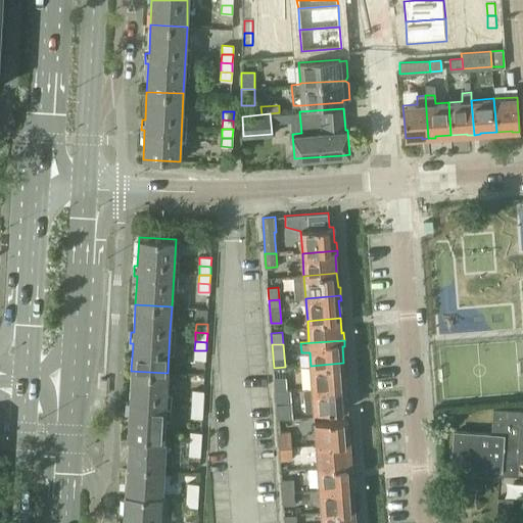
[(205,360),(206,350),(194,350),(194,359),(205,360)]
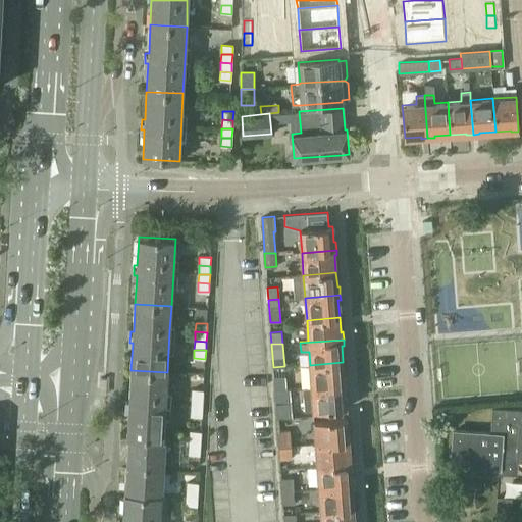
[(304,386),(304,387),(347,384),(346,377),(344,377),(343,362),(310,365),(311,386),(304,386)]
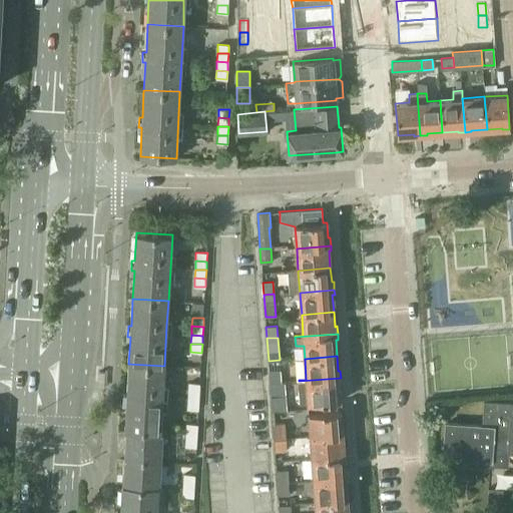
[(280,360),(269,361),(271,383),(281,382),(280,360)]
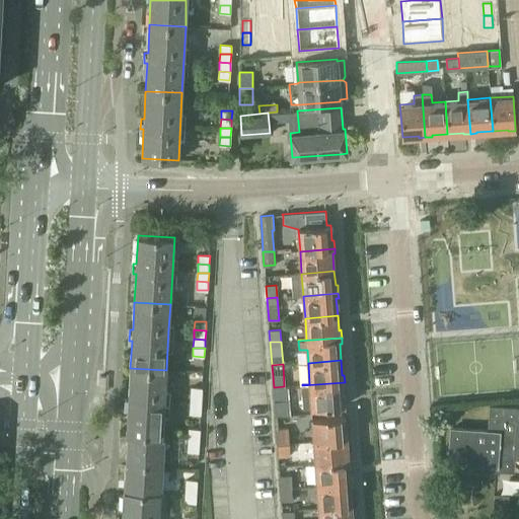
[(127,435),(128,435),(163,437),(166,370),(130,368),(129,396),(126,395),(125,406),(128,406),(127,435)]
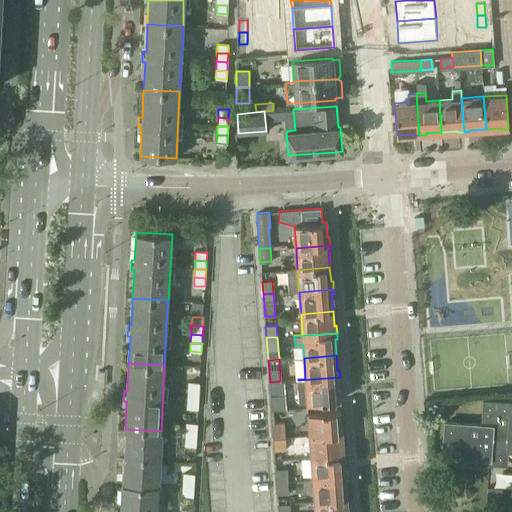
[(340,377),(298,380),(299,403),(340,400),(338,383),(340,383),(340,377)]
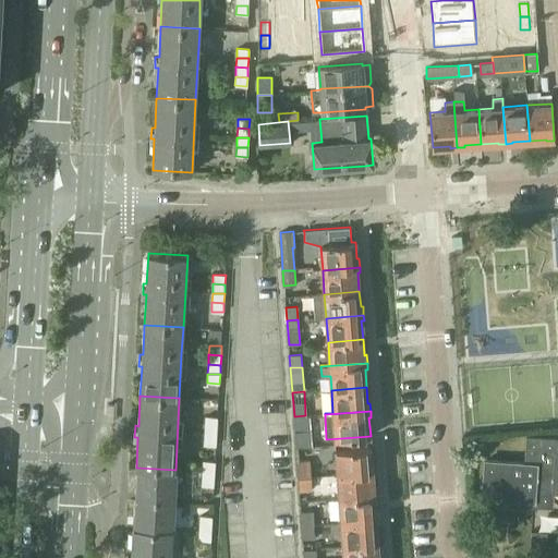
[(305,415),(294,416),(295,431),(306,429),(305,415)]
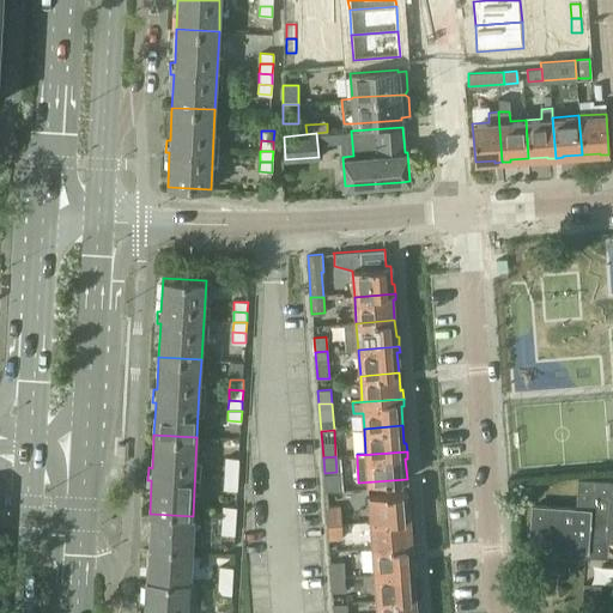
[(225,457),(225,468),(238,469),(238,459),(225,457)]
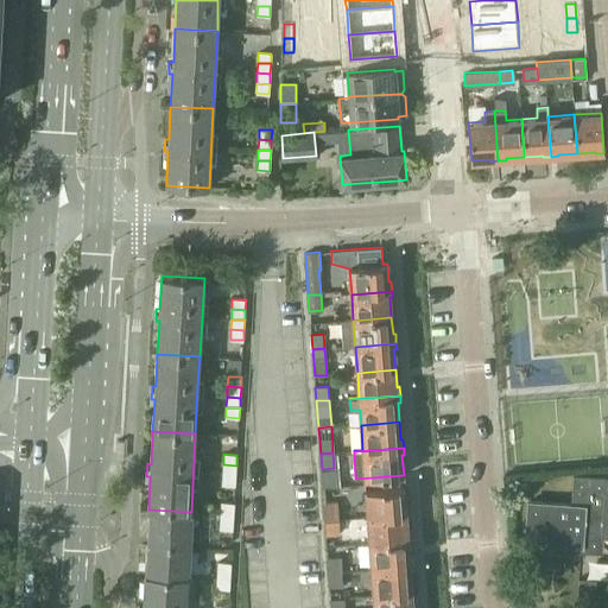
[(223,464),(222,474),(236,475),(236,466),(223,464)]
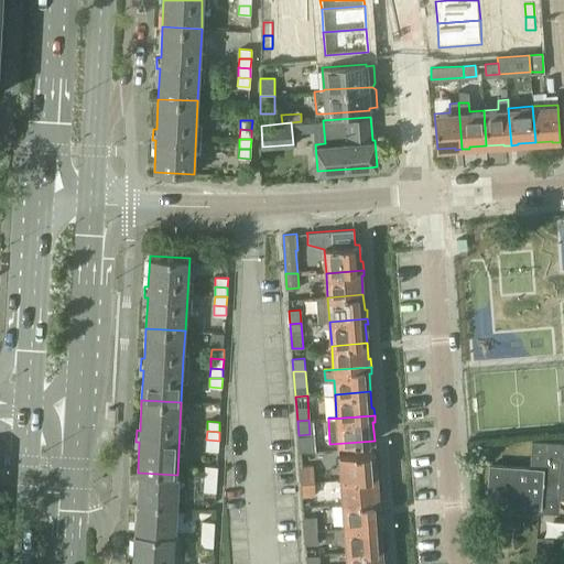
[(218,449),(219,441),(206,440),(206,449),(218,449)]
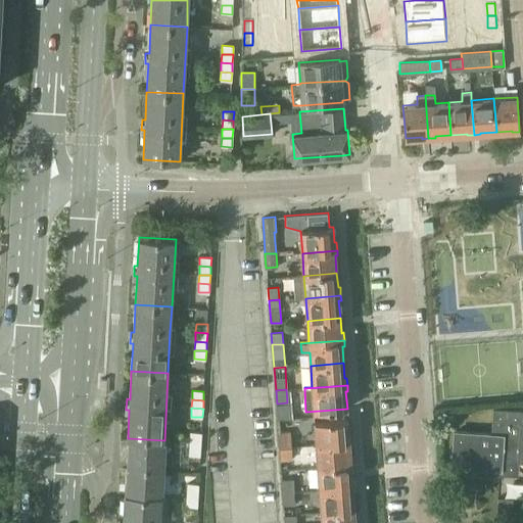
[(522,425),(522,413),(522,410),(493,409),(491,434),(455,431),(452,466),(501,469),(502,458),(519,459),(519,461),(522,461),(522,425)]
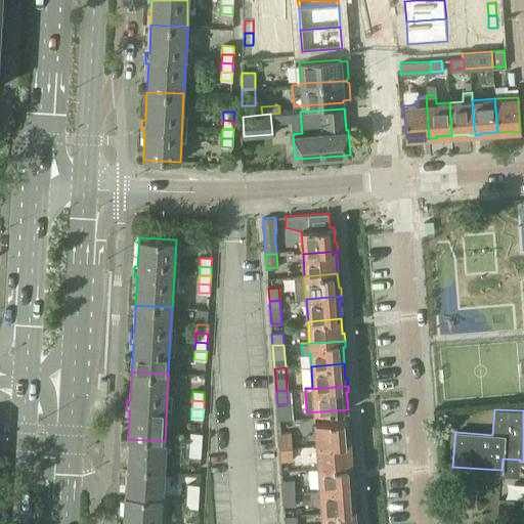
[(315,422),(317,446),(352,443),(351,435),(349,436),(348,420),(315,422)]
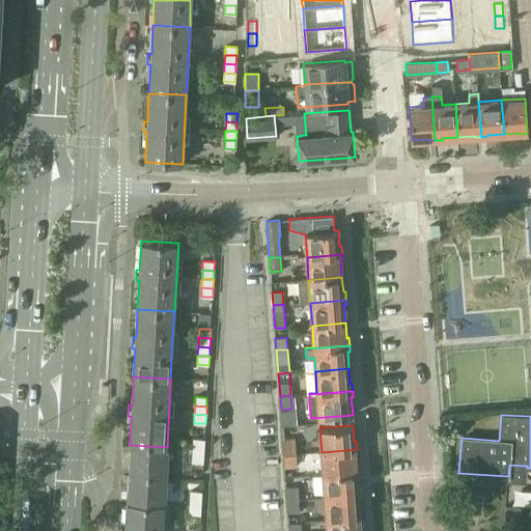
[(193,439),(193,448),(204,449),(204,440),(193,439)]
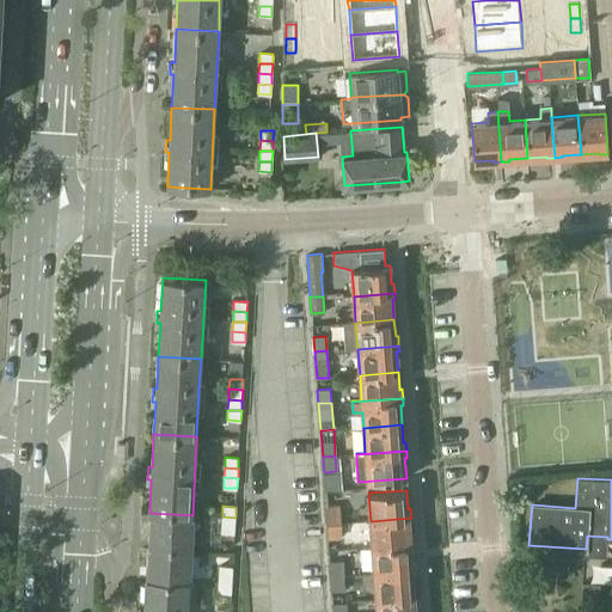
[(326,507),(328,522),(340,522),(338,506),(326,507)]
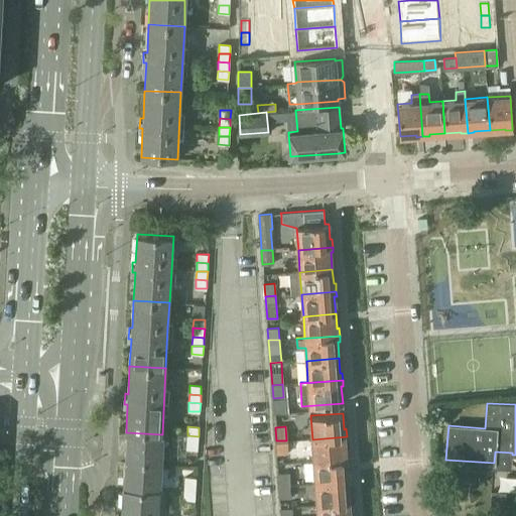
[(126,458),(124,487),(159,489),(160,489),(162,465),(162,460),(163,434),(162,434),(127,432),(126,458)]
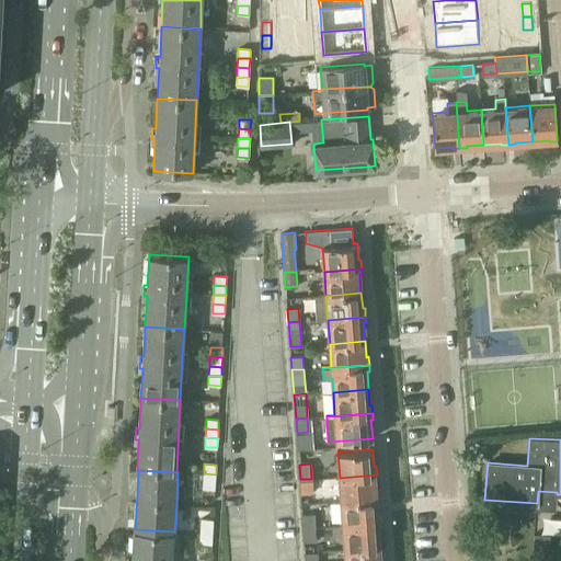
[(203,488),(215,489),(216,474),(204,473),(203,488)]
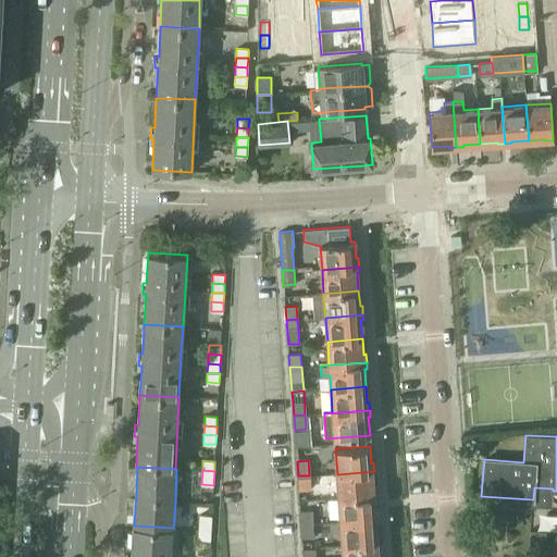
[(337,474),(338,498),(374,495),(372,478),(374,477),(374,471),(337,474)]
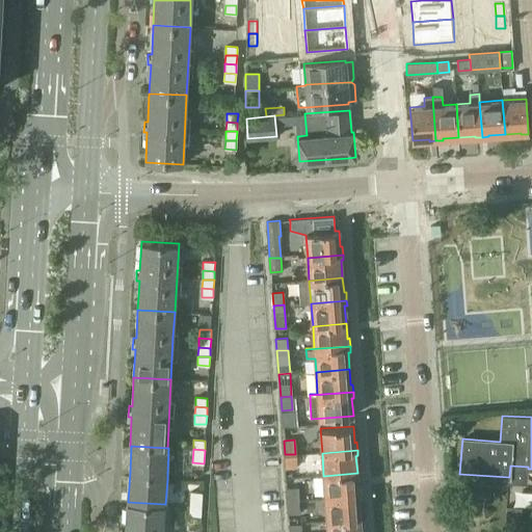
[(295,454),(285,454),(285,468),(296,467),(295,454)]
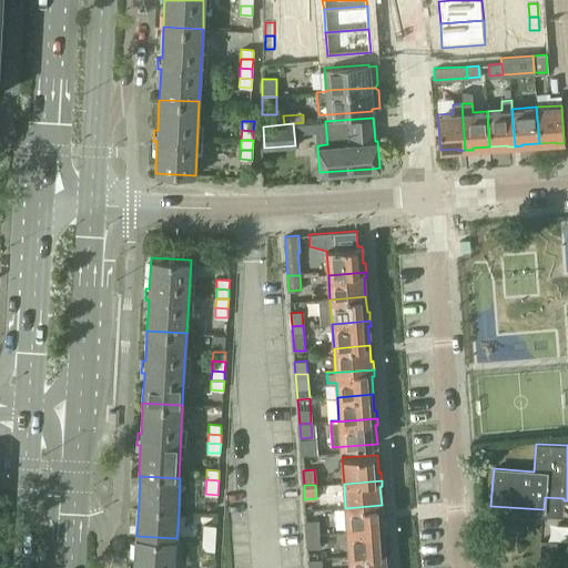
[(345,508),(347,533),(385,529),(384,520),(383,520),(382,505),(345,508)]
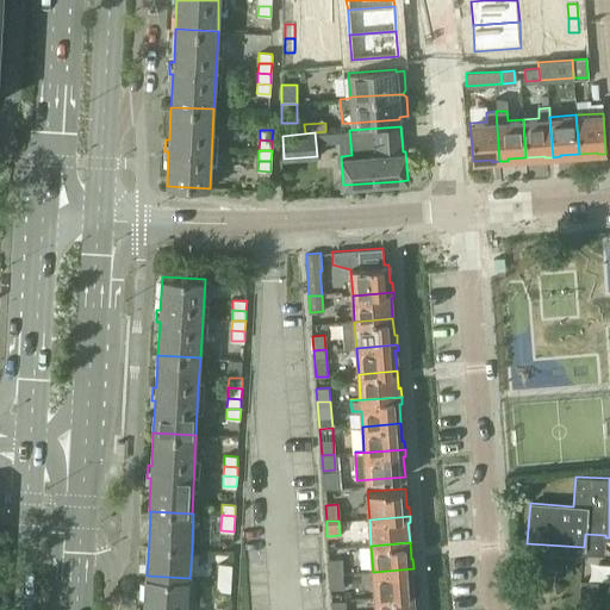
[(329,560),(330,574),(343,573),(342,559),(329,560)]
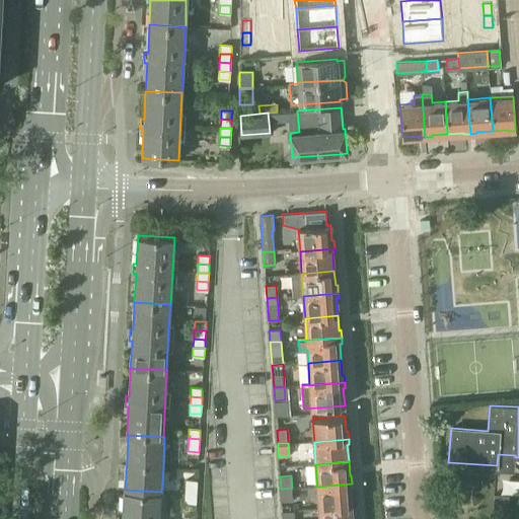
[(187,479),(186,494),(197,494),(197,480),(187,479)]
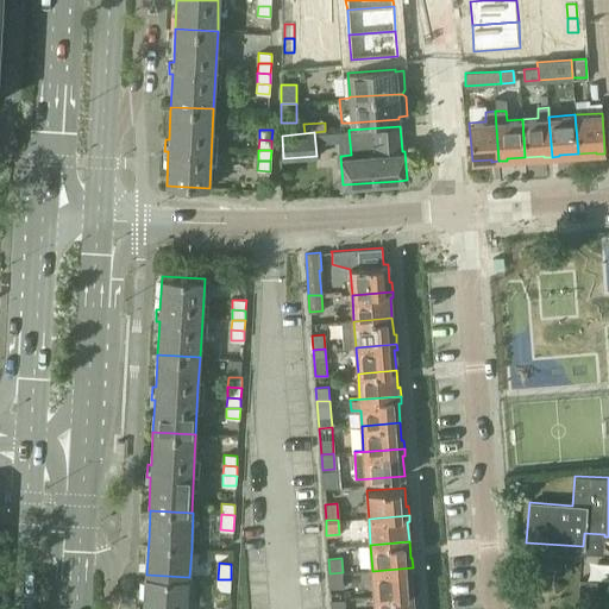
[(372,571),(375,597),(413,594),(412,575),(414,575),(413,567),(372,571)]
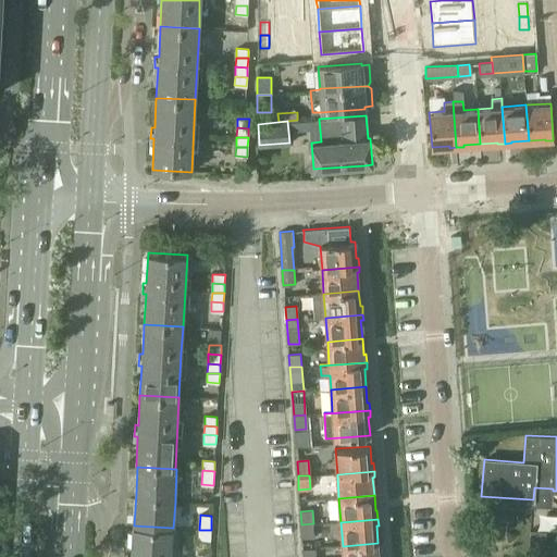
[(313,523),(301,524),(302,537),(314,536),(313,523)]
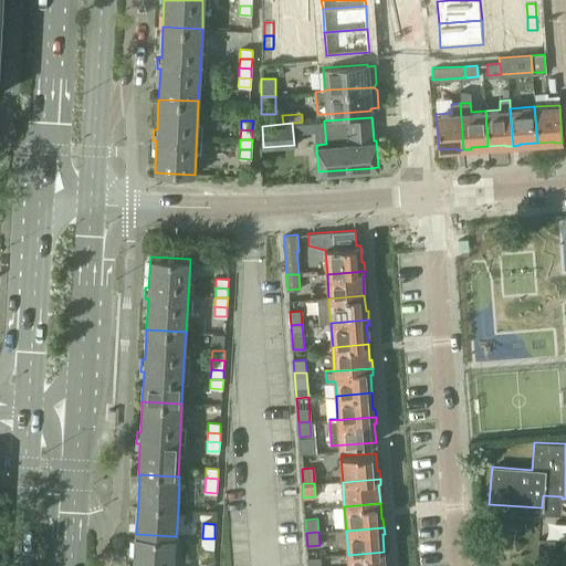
[(173,565),(175,536),(136,534),(135,534),(133,565),(129,565),(173,565)]
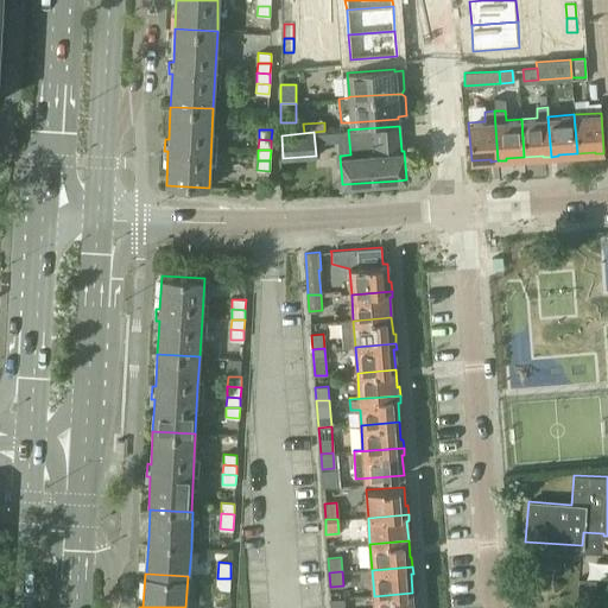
[(217,578),(216,588),(229,589),(230,578),(217,578)]
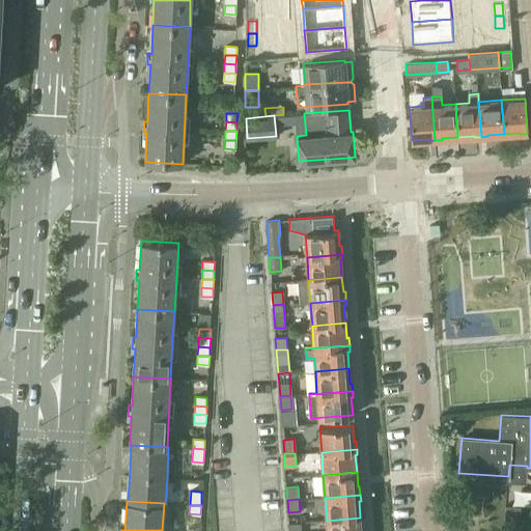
[(507,506),(505,529),(526,526),(526,518),(522,518),(523,507),(507,506)]
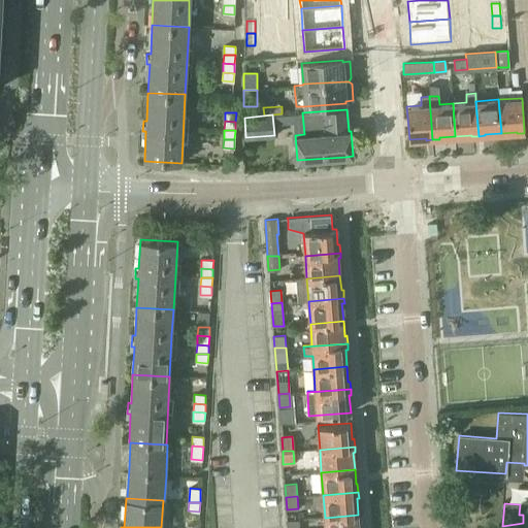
[(358,527),(358,515),(325,518),(325,527),(358,527)]
